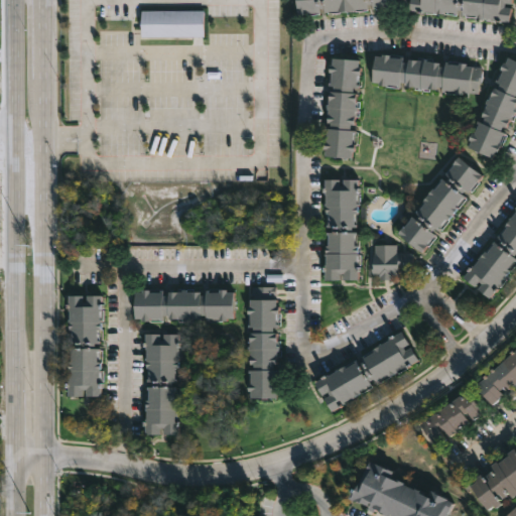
[(394,0),(395,7),(371,9),(371,4),(366,4),(367,9),(353,10),(353,12),(323,12),(323,7),(317,8),(317,13),(295,14),(294,0),(394,0)]
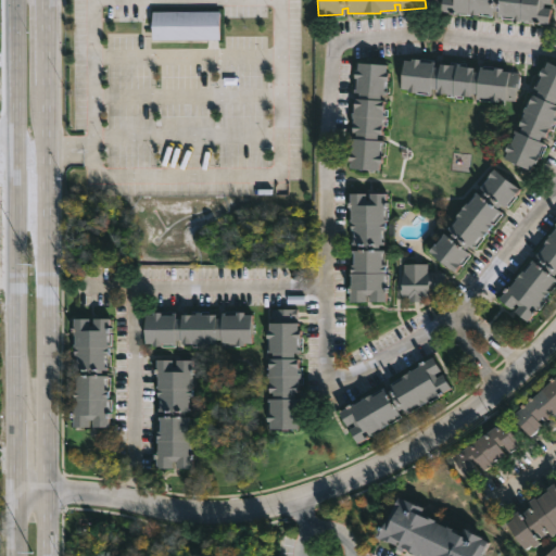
[(551,0),(551,5),(543,4),(542,9),(550,10),(547,25),(512,20),(512,17),(500,15),(500,19),(496,19),(497,12),(491,11),(491,16),(488,16),(489,13),(478,12),(478,16),(441,11),(442,0),(551,0)]
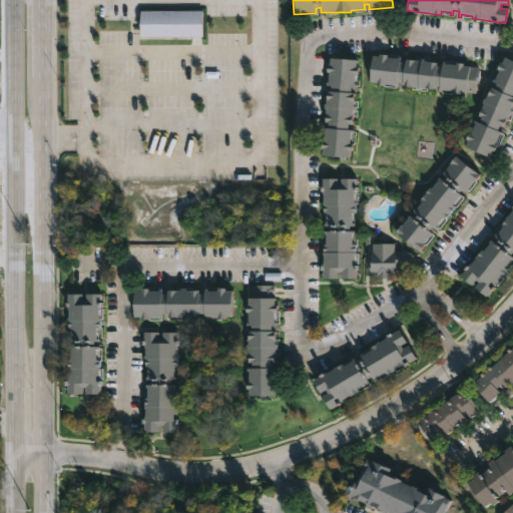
[(203,11),(141,11),(141,37),(203,37),(203,11)]
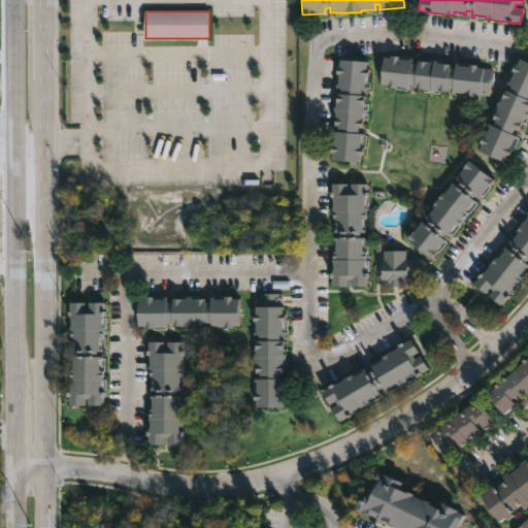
[(398,58),(397,60),(408,61),(408,59),(411,60),(410,64),(416,65),(416,61),(432,63),(432,61),(436,61),(436,63),(450,65),(449,68),(454,69),(454,64),(458,64),(458,67),(468,68),(468,65),(476,65),(476,69),(492,71),(489,97),(472,95),(472,97),(465,97),(465,94),(455,93),(455,95),(450,94),(451,90),(447,90),(447,92),(432,91),(432,94),(427,93),(427,91),(413,89),(413,86),(409,86),(408,90),(405,90),(406,88),(395,87),(395,89),(380,85),(383,58),(390,59),(390,57),(398,58)]
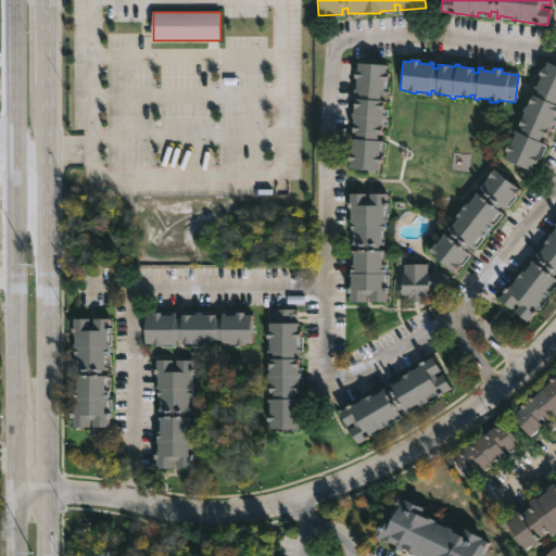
[(550,64),(555,66),(555,102),(555,105),(555,111),(544,139),(541,138),(539,142),(543,144),(541,148),(540,148),(535,156),(539,159),(534,166),(532,165),(530,172),(503,160),(507,144),(509,146),(514,136),(512,135),(514,130),(518,133),(520,128),(518,127),(523,114),(521,113),(523,106),(526,108),(532,95),(535,97),(538,91),(533,89),(533,87),(535,88),(540,77),(539,76),(542,68),(543,70),(546,63),(550,64)]
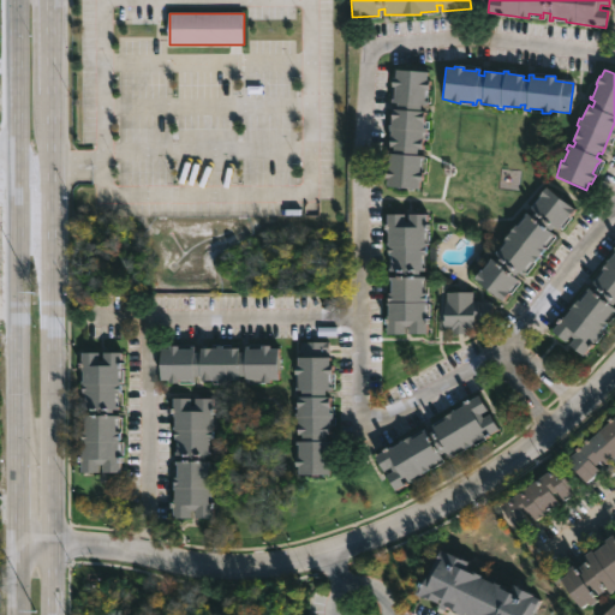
[(425,73),(425,82),(428,82),(428,90),(424,90),(423,105),(425,105),(425,107),(421,107),(419,113),(424,113),(422,150),(416,150),(416,157),(421,157),(419,174),(422,174),(421,184),(417,183),(417,187),(386,185),(386,181),(383,181),(384,171),(387,171),(388,159),(386,159),(386,155),(393,155),(393,149),(388,149),(389,133),(386,133),(387,123),(390,123),(390,112),(395,112),(395,105),(389,105),(389,101),(392,102),(392,79),(394,79),(395,71),(425,73)]
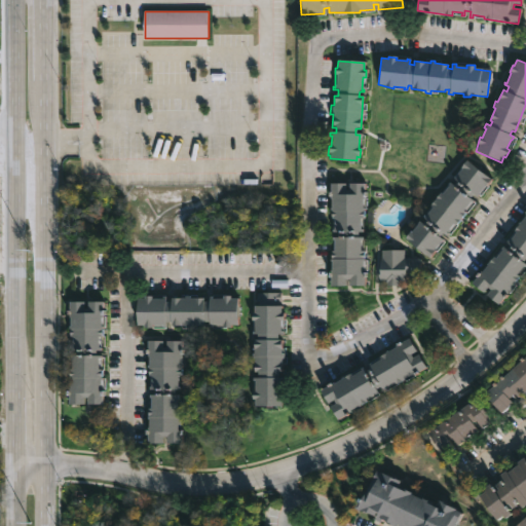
[(486,184),(478,194),(474,192),(471,196),(474,199),(446,232),(444,231),(441,233),(445,237),(428,257),(406,237),(420,221),(422,223),(427,218),(423,214),(450,182),(454,185),(459,179),(455,176),(468,159),(491,179),(486,184)]
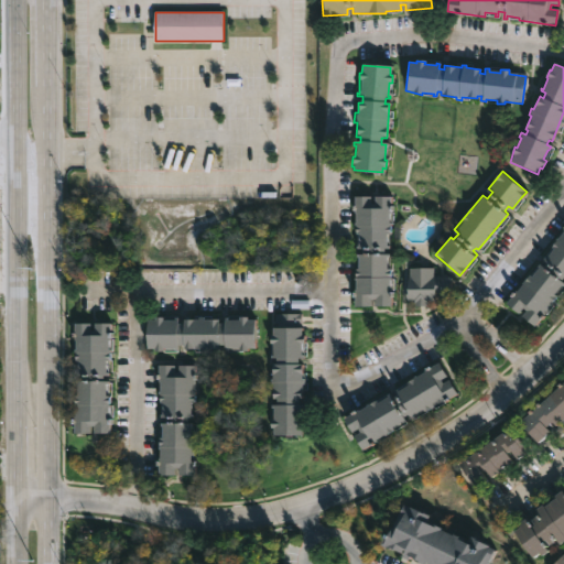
[(389,193),(389,230),(386,230),(386,243),(387,243),(387,247),(382,247),(382,251),(387,251),(387,255),(386,255),(386,267),(389,267),(389,304),(373,304),(373,297),(369,297),(369,304),(354,304),(354,266),(357,266),(357,255),(355,255),(355,251),(361,251),(361,247),(355,247),(355,243),(357,243),(357,231),(353,231),(353,194),(369,194),(369,203),(373,203),(373,193),(389,193)]
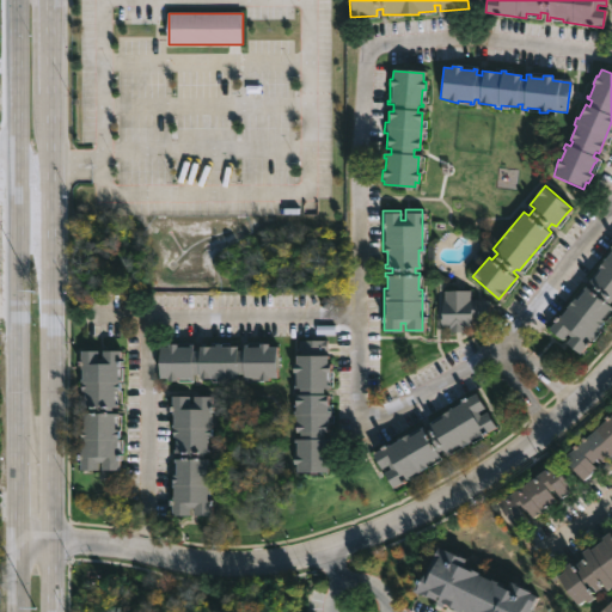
[(611,300),(609,304),(611,306),(610,310),(609,308),(600,318),(604,320),(577,353),(564,342),(569,336),(565,334),(561,340),(548,329),(574,297),(576,299),(585,289),(582,288),(585,286),(588,288),(592,285),(587,280),(589,277),(592,280),(599,269),(597,268),(611,249),(611,300)]
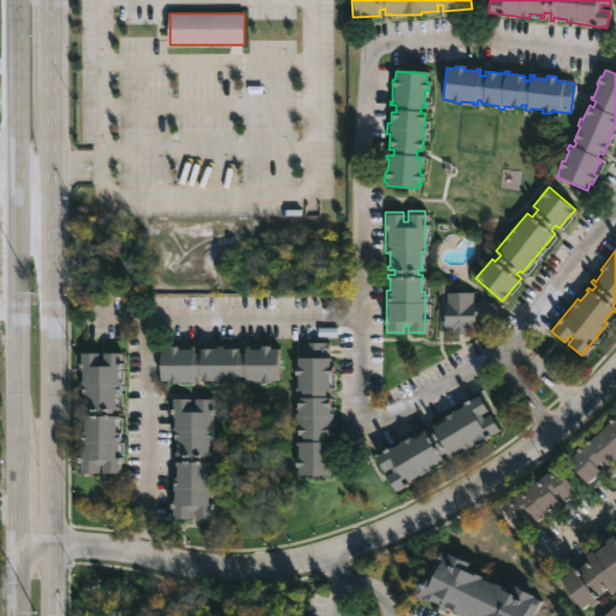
[(472,291),(471,300),(490,300),(490,325),(473,324),(473,330),(465,330),(465,333),(452,332),(452,330),(443,327),(445,290),(472,291)]
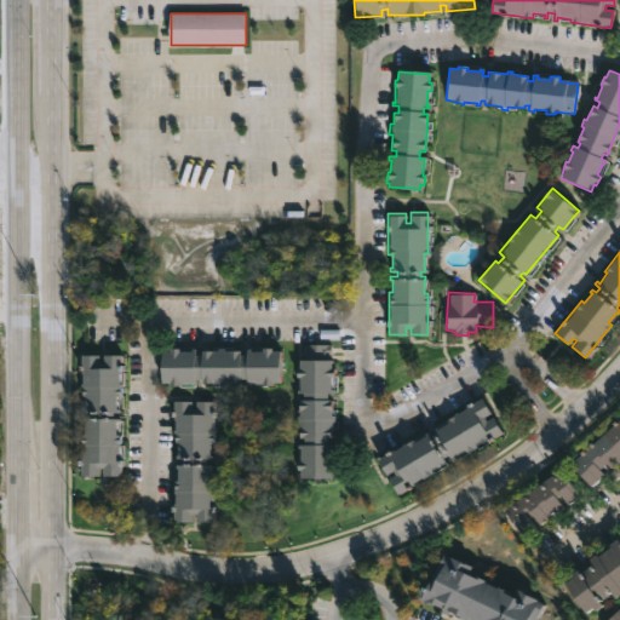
[(331,359),(331,367),(333,367),(333,375),(331,375),(331,389),(333,389),(333,391),(327,392),(327,397),(332,397),(332,414),(334,414),(334,422),(331,422),(332,436),(326,436),(326,443),(332,443),(332,446),(329,446),(331,459),(333,459),(333,469),(329,469),(329,476),(299,477),(299,469),(297,469),(296,459),(299,459),(299,446),(297,446),(297,442),(303,442),(303,436),(298,436),(298,422),(296,422),(296,414),(298,414),(298,399),(304,399),(304,391),(297,391),(297,389),(299,389),(299,375),(297,375),(296,367),(299,367),(298,344),(331,343),(331,359)]
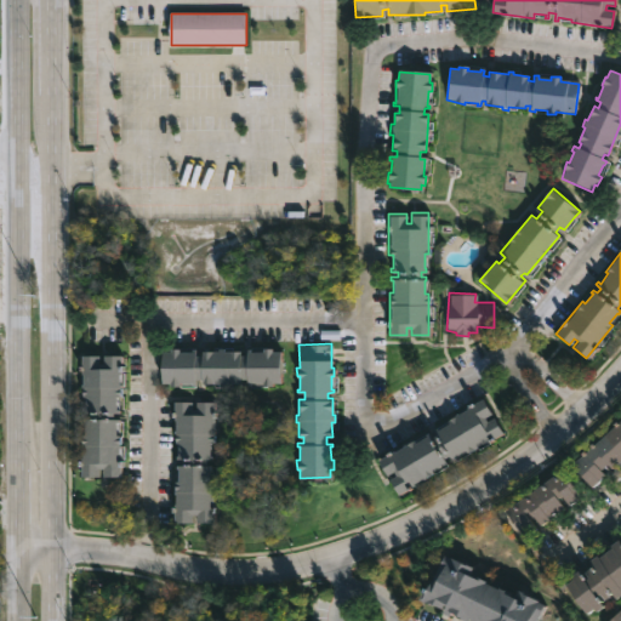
[(271,347),(271,351),(279,351),(279,382),(262,385),(262,381),(248,381),(248,385),(244,385),(244,379),(239,379),(239,382),(200,382),(200,379),(195,379),(195,383),(191,383),(191,381),(178,381),(178,386),(170,386),(170,382),(160,382),(161,351),(169,351),(169,347),(178,347),(178,349),(194,348),(194,353),(199,353),(199,351),(216,351),(216,347),(222,347),(222,351),(239,351),(239,354),(244,354),(244,348),(249,348),(249,349),(261,349),(261,347),(271,347)]
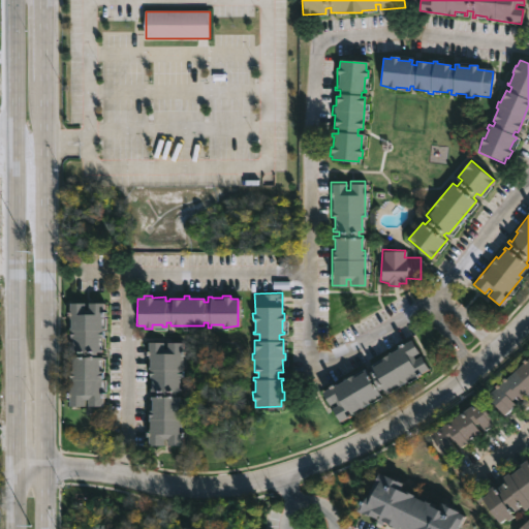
[(100,302),(100,337),(98,337),(98,348),(100,348),(100,351),(95,351),(95,355),(100,355),(100,359),(98,359),(98,370),(101,370),(100,405),(67,405),(67,389),(69,389),(69,380),(67,380),(67,369),(71,369),(72,359),(69,359),(69,355),(76,355),(76,351),(69,351),(69,347),(70,347),(71,337),(68,337),(68,302),(83,302),(83,309),(86,309),(86,302),(100,302)]
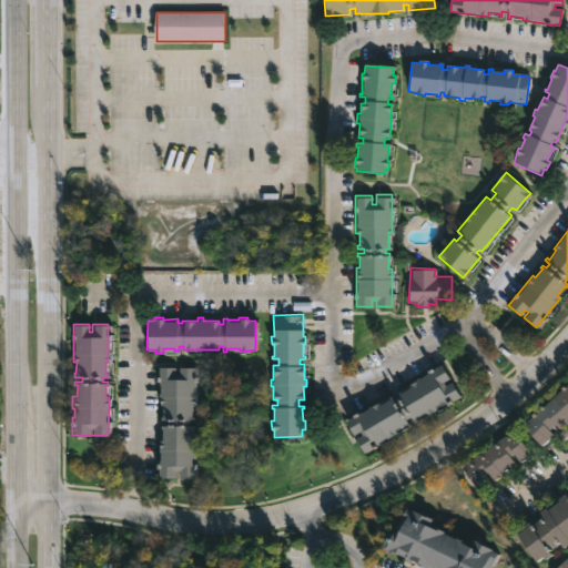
[(442,381),(444,385),(450,381),(458,395),(425,413),(424,411),(414,416),(415,418),(413,419),(411,415),(405,418),(408,423),(406,424),(405,423),(395,428),(396,430),(363,449),(356,437),(362,434),(359,430),(353,434),(345,419),(378,401),(379,403),(388,398),(387,396),(392,394),(394,398),(399,395),(396,391),(399,389),(401,392),(411,386),(408,383),(440,364),(447,377),(442,381)]
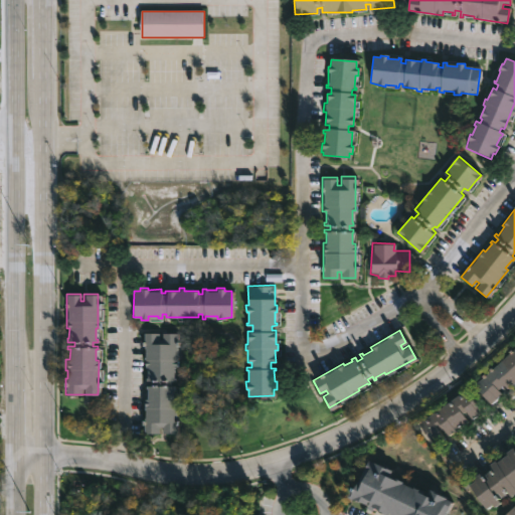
[(176,332),(175,356),(177,356),(177,366),(173,366),(173,377),(174,377),(174,380),(170,380),(170,385),(175,385),(175,387),(173,387),(173,399),(177,399),(177,433),(144,433),(143,398),(147,398),(147,388),(145,388),(145,384),(151,384),(151,380),(145,380),(145,377),(147,377),(147,367),(143,367),(143,356),(144,356),(143,332),(157,332),(157,341),(160,341),(160,332),(176,332)]
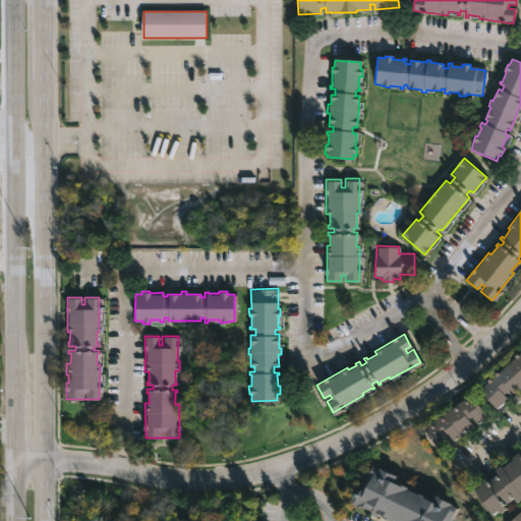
[(520,383),(512,391),(509,388),(503,392),(507,396),(494,407),(478,389),(520,349),(520,383)]
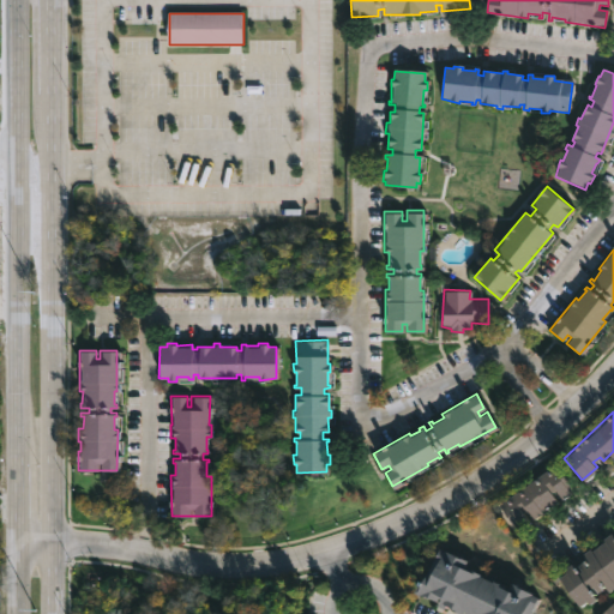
[(575,489),(561,498),(555,489),(552,492),(558,501),(551,506),(548,504),(541,510),(543,513),(534,519),(527,510),(524,512),(530,521),(516,529),(499,504),(555,463),(575,489)]
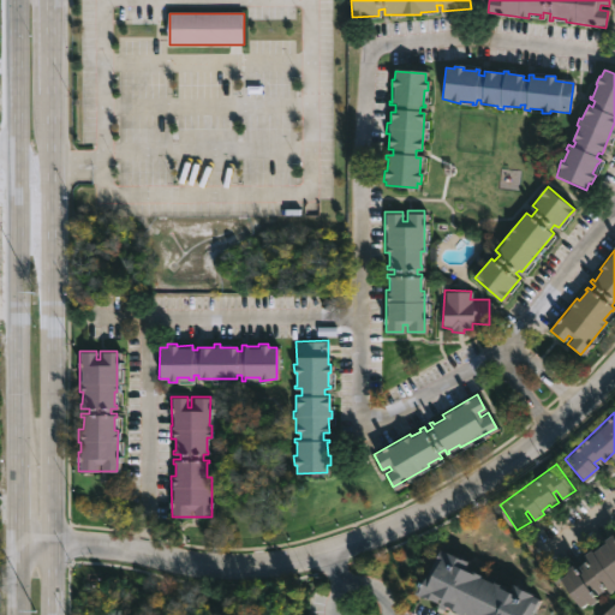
[(614,586),(608,592),(601,581),(598,584),(603,590),(595,596),(597,599),(589,604),(586,601),(579,607),(559,578),(566,572),(565,568),(573,562),(575,565),(581,561),(585,567),(590,563),(583,554),(590,548),(591,550),(611,533),(614,538),(614,586)]
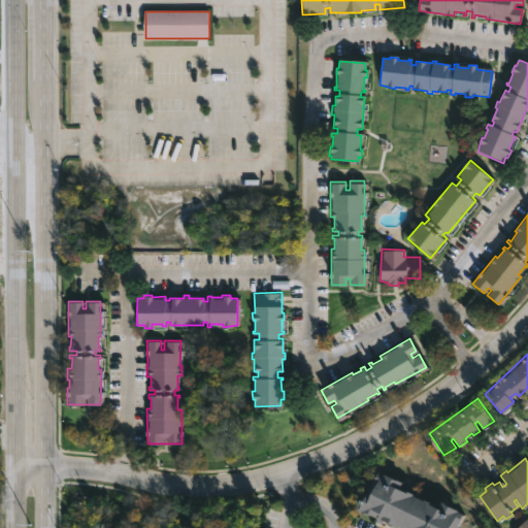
[(377,471),(401,482),(398,488),(436,506),(438,500),(462,512),(454,527),(405,527),(399,525),(398,527),(387,523),(388,521),(384,519),(382,523),(374,520),(376,517),(359,509),(377,471)]
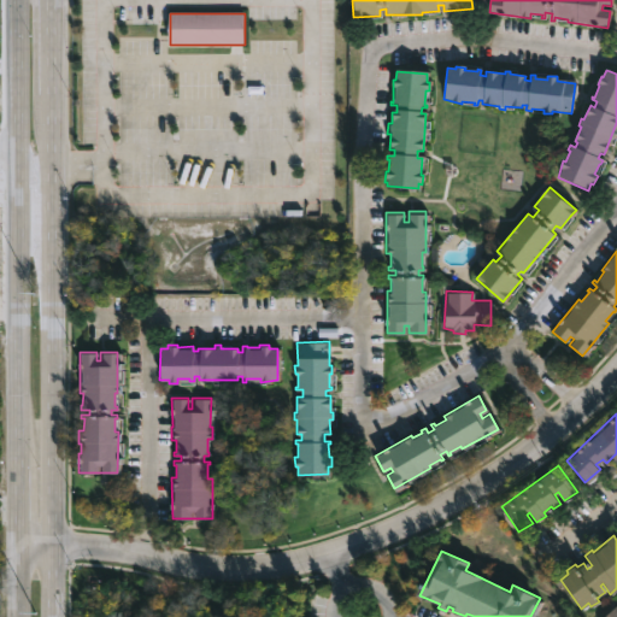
[(616,616),(603,616),(616,603),(616,616)]
